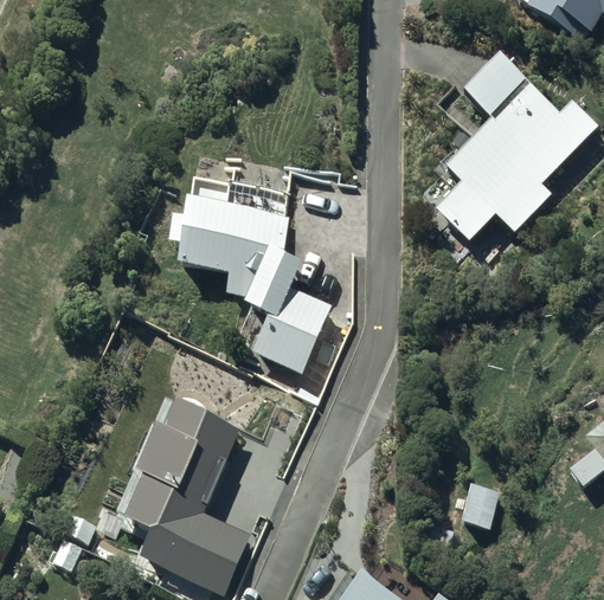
[(524,0),(528,4),(528,5),(580,38),(586,27),(591,30),(603,11),(603,12),(603,0),(524,0)]
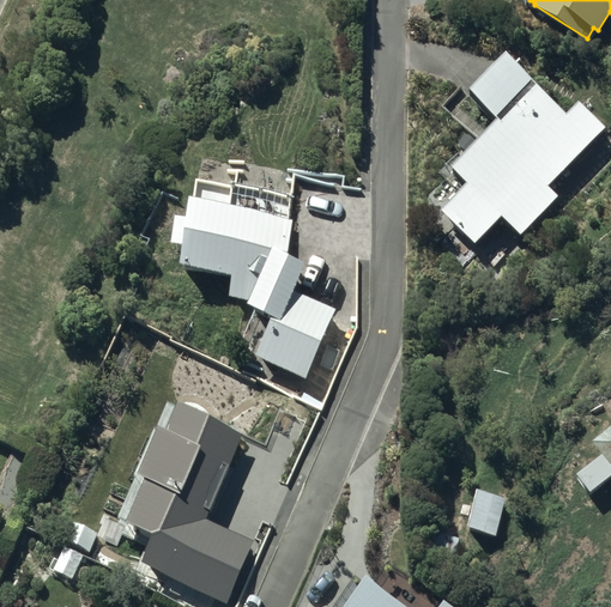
[(566,115),(506,55),(470,92),(497,119),(451,165),(466,182),(441,208),(475,242),(501,216),(519,234),(557,195),(548,186),(606,127),(580,101),(566,115)]
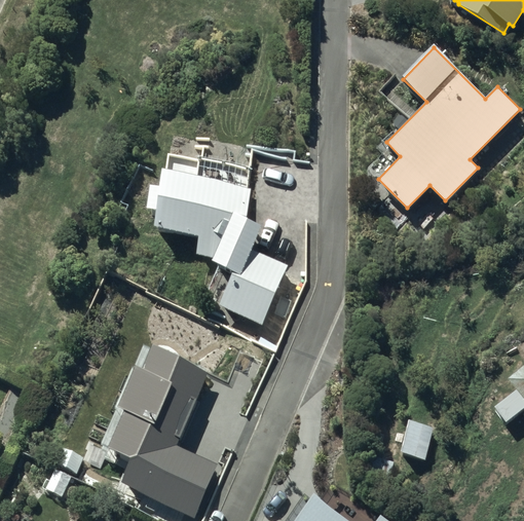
[(248,186),(251,166),(167,155),(165,173),(163,173),(161,189),(151,188),(148,212),(158,213),(156,229),(198,235),(195,254),(216,257),(214,263),(233,272),(219,304),(260,323),(287,263),(253,248),(262,226),(246,219),(250,186),(248,186)]
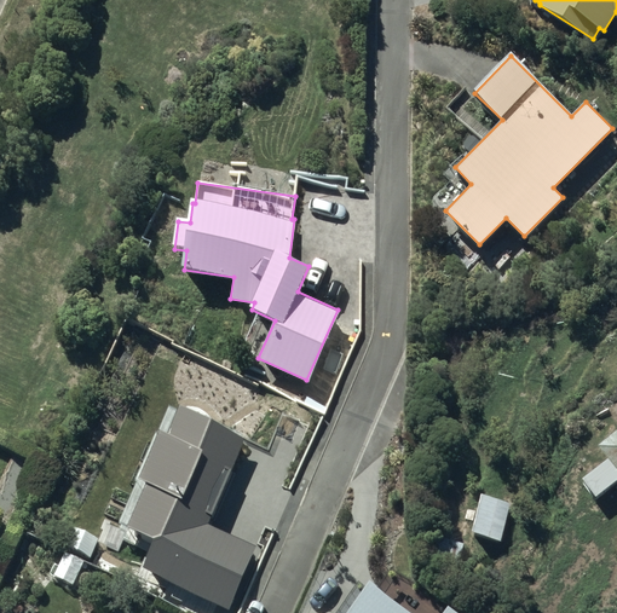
[(241,435),(178,408),(124,530),(153,542),(140,568),(221,605),(249,543),(202,522),(241,435)]
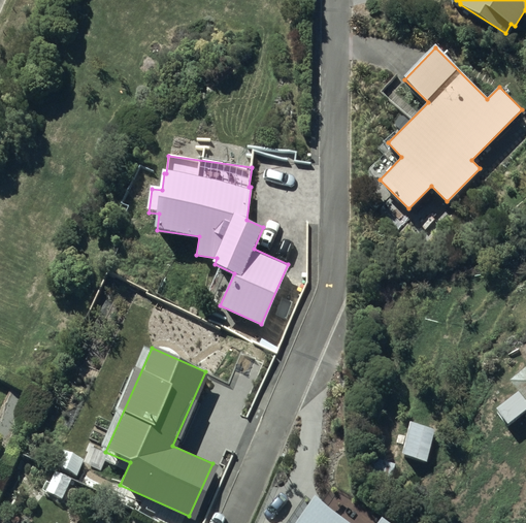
[(525,364),(510,379),(518,389),(495,407),(507,422),(525,406),(525,364)]
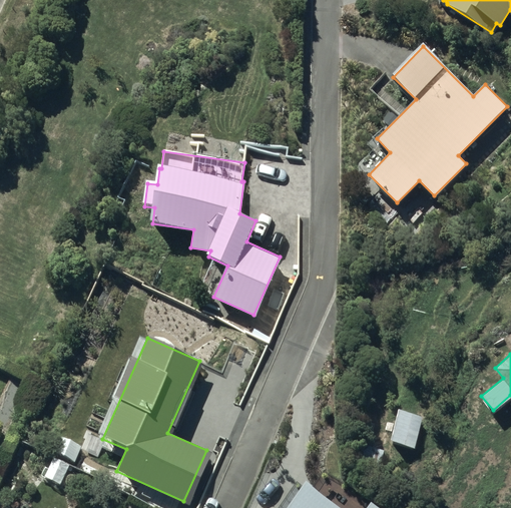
[(426,416),(400,411),(393,443),(419,449),(426,416)]
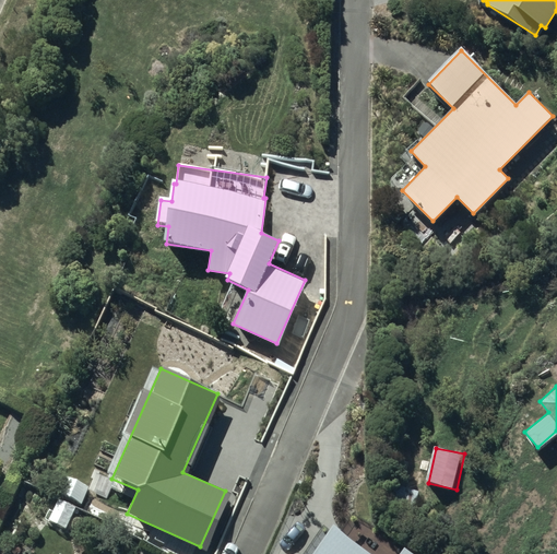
[(412,553),(404,549),(400,553),(374,553),(335,529),(333,532),(322,525),(303,553),(412,553)]
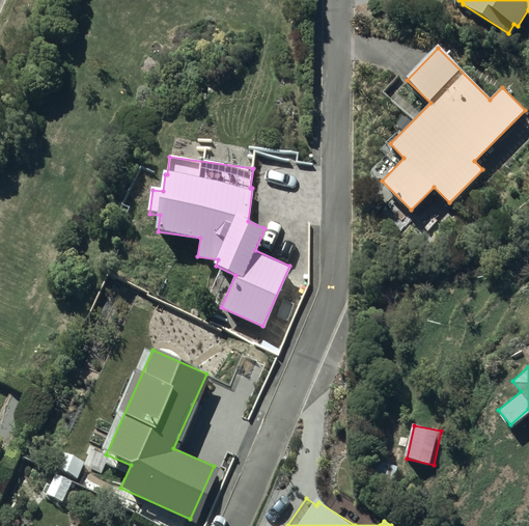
All buildings are outlined.
